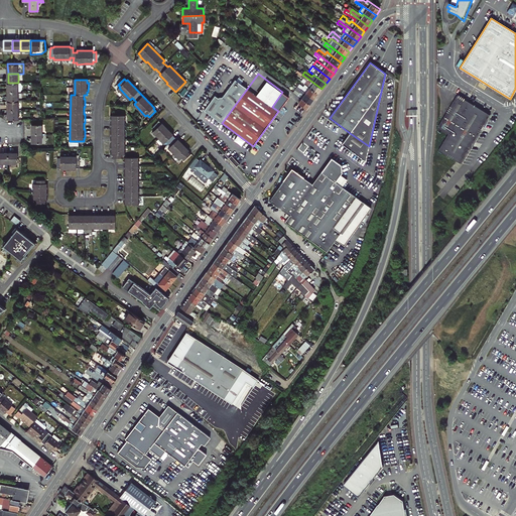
[(309,80),(305,85),(317,94),(321,89),(309,80)]
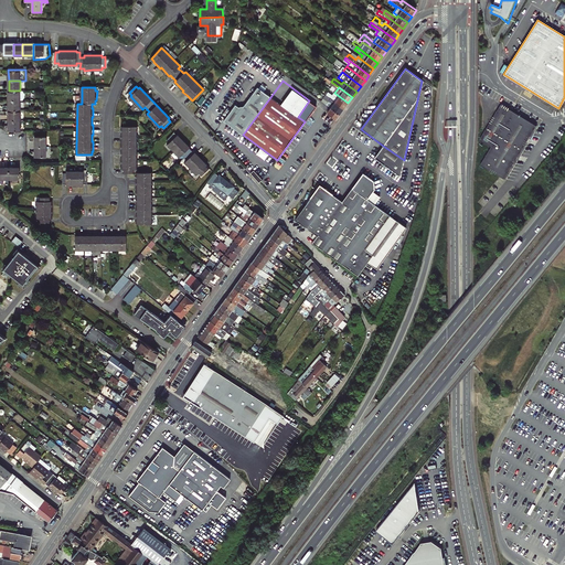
[(224,121),(243,135),(270,97),(257,88),(244,106),(238,107),(235,105),(224,121)]
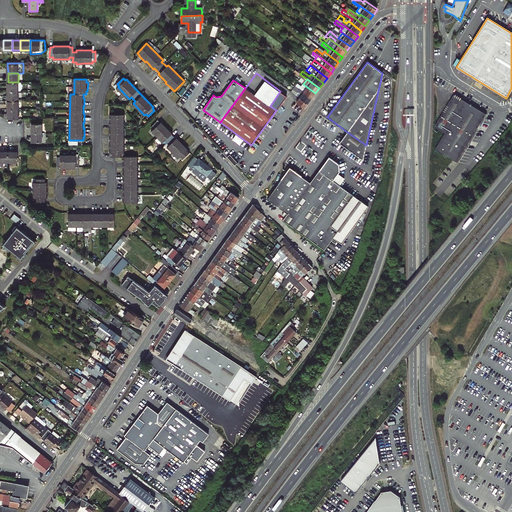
[(18,82),(8,82),(8,91),(18,91),(22,91),(22,82),(18,82)]
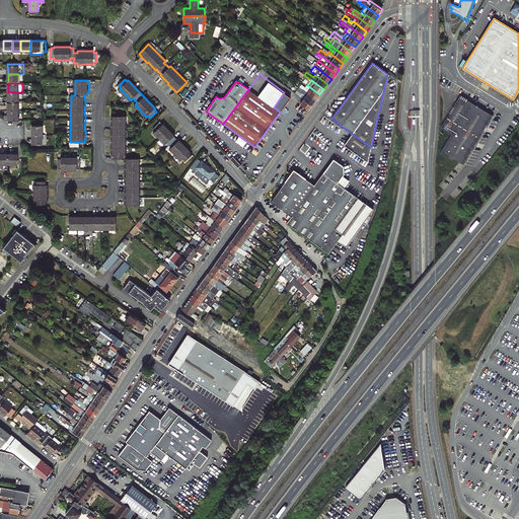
[(319,94),(307,85),(305,88),(301,85),(299,88),(316,100),(319,94)]
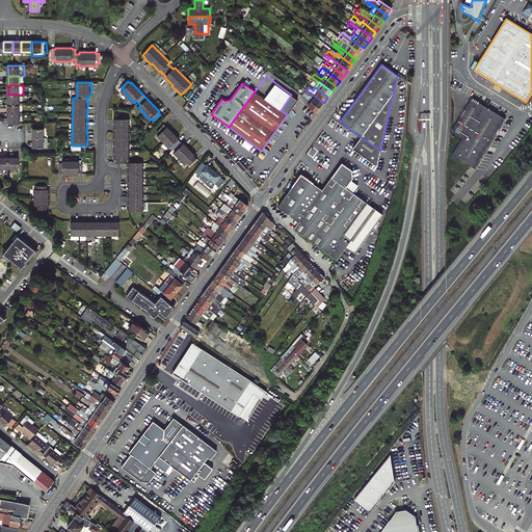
[(324,103),(307,90),(304,94),(309,97),(307,99),(311,102),(320,108),(324,103)]
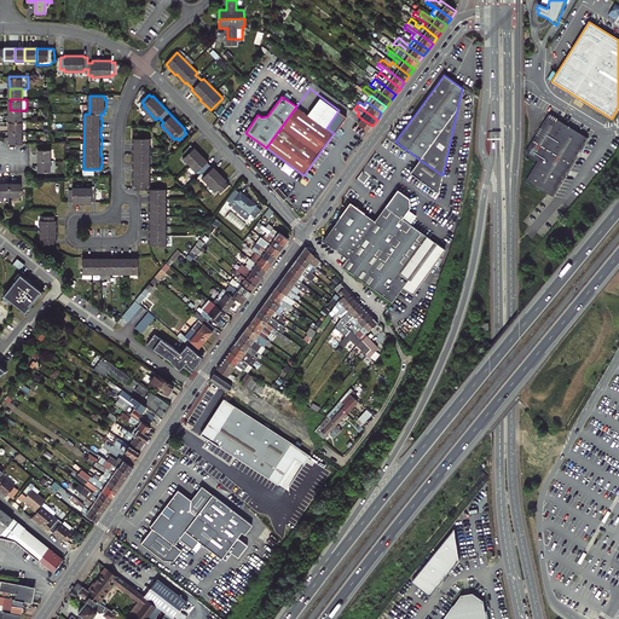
[(22,110),(10,110),(10,121),(22,121),(22,110)]
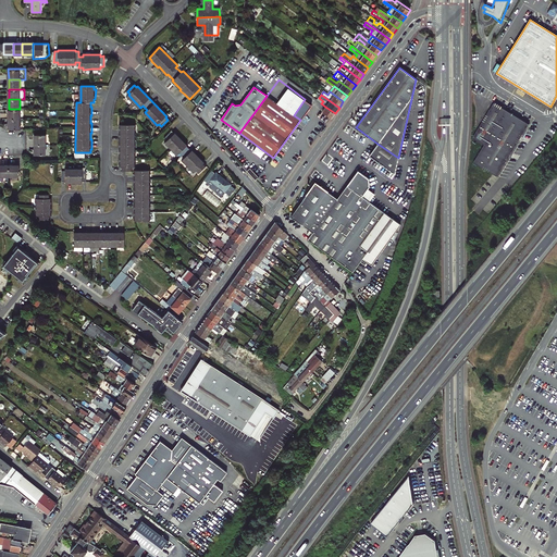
[(294,115),(300,120),(312,104),(305,99),(294,115)]
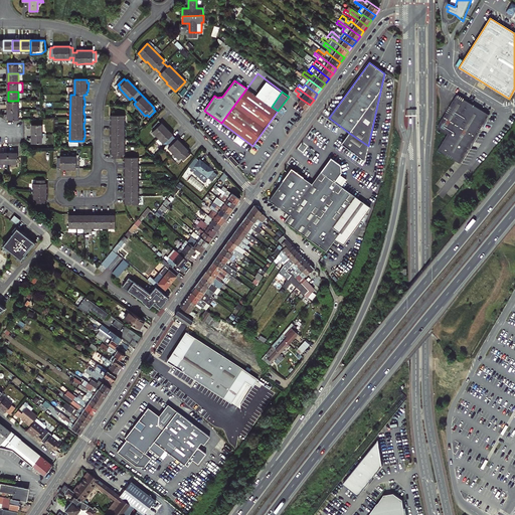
[(448,134),(439,150),(460,163),(489,115),(457,96),(438,128),(448,134)]
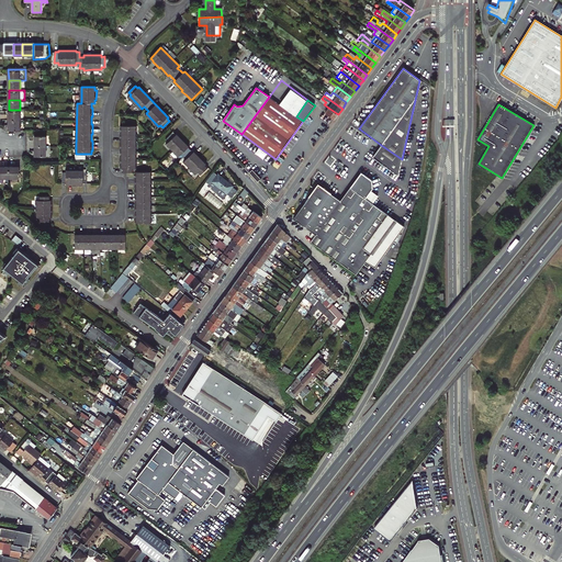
[(338,114),(328,108),(324,112),(334,120),(338,114)]
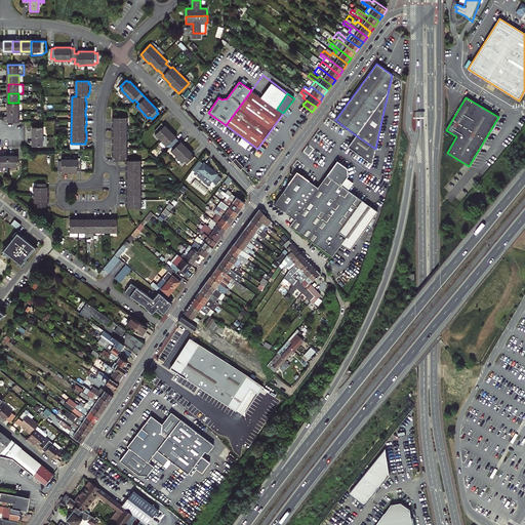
[(8,103),(8,112),(18,112),(18,103),(8,103)]
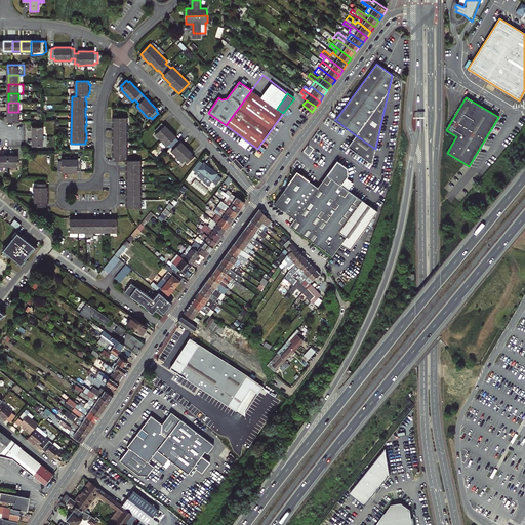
[(18,112),(8,112),(8,122),(19,122),(18,112)]
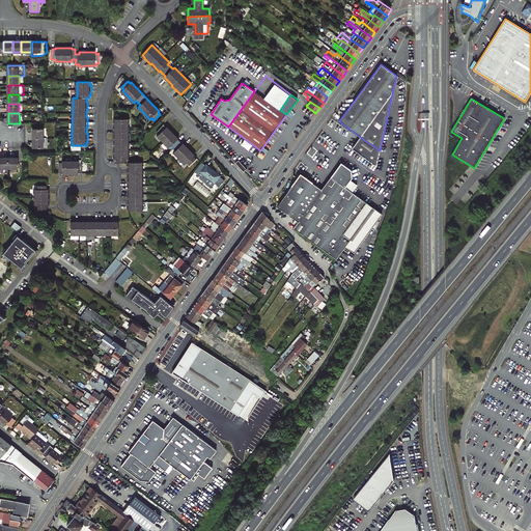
[(116,159),(116,163),(127,162),(127,159),(129,159),(129,119),(115,119),(115,122),(114,122),(114,132),(115,132),(115,139),(114,139),(114,147),(115,147),(115,159),(116,159)]
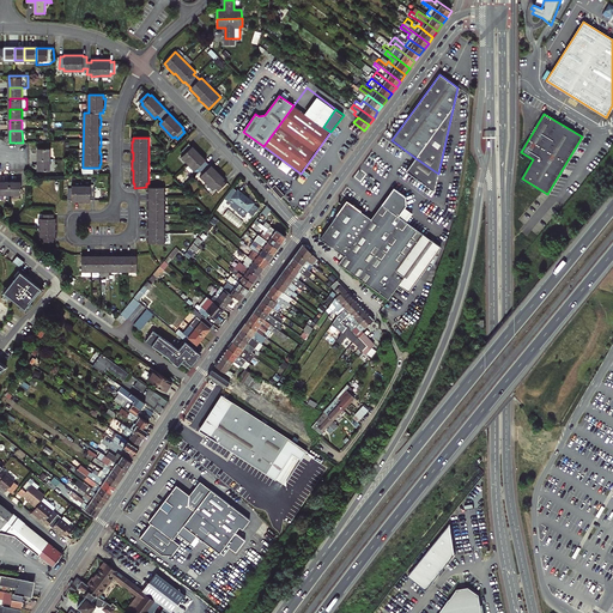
[(189,144),(181,152),(184,155),(182,156),(196,170),(198,169),(202,175),(201,176),(214,189),(216,188),(219,190),(226,183),(224,180),(225,178),(212,165),(211,167),(205,161),(206,159),(193,146),(192,147),(189,144)]
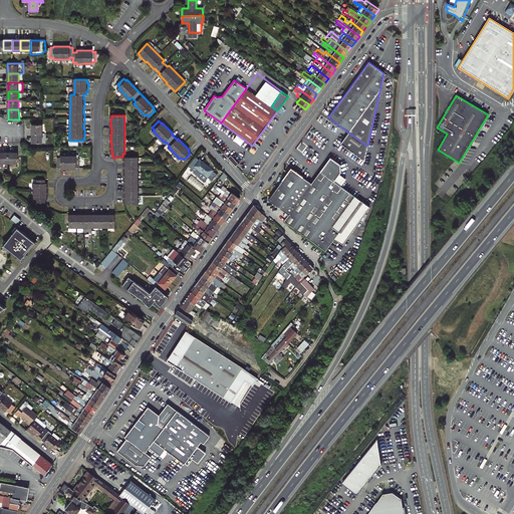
[(31,124),(31,134),(42,134),(42,124),(31,124)]
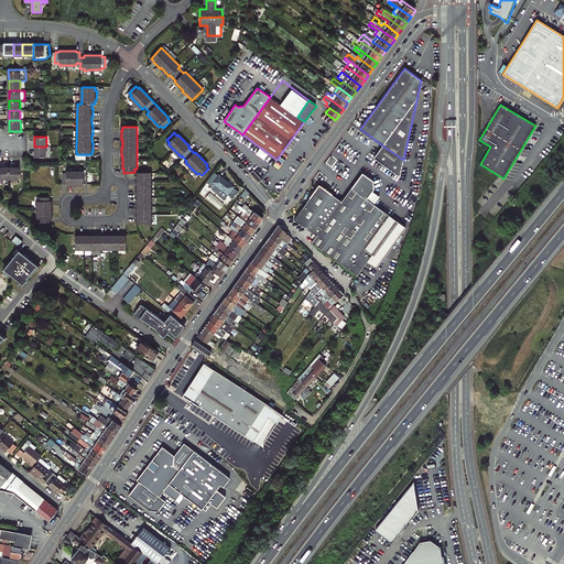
[(400,176),(403,160),(382,145),(373,158),(400,176)]
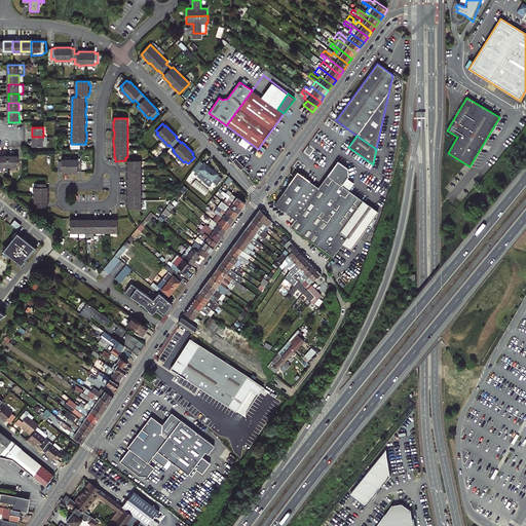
[(43,146),(43,137),(32,137),(32,146),(43,146)]
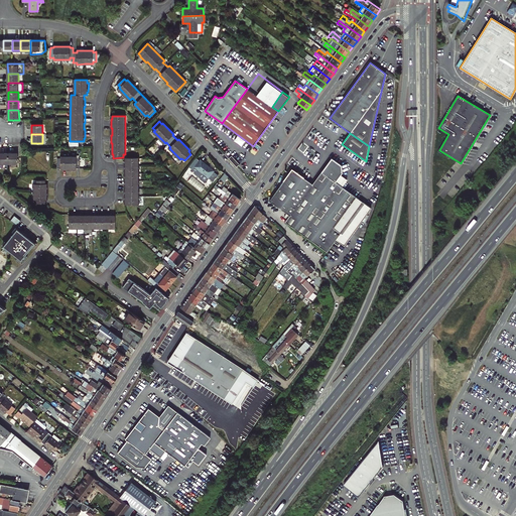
[(18,153),(8,153),(8,163),(18,163),(18,153)]
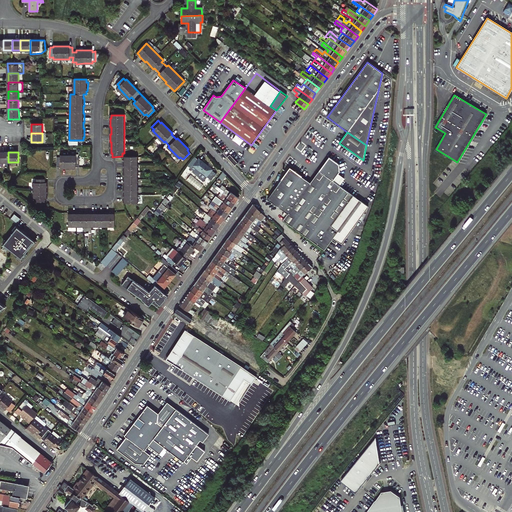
[(232,154),(228,156),(234,165),(237,163),(232,154)]
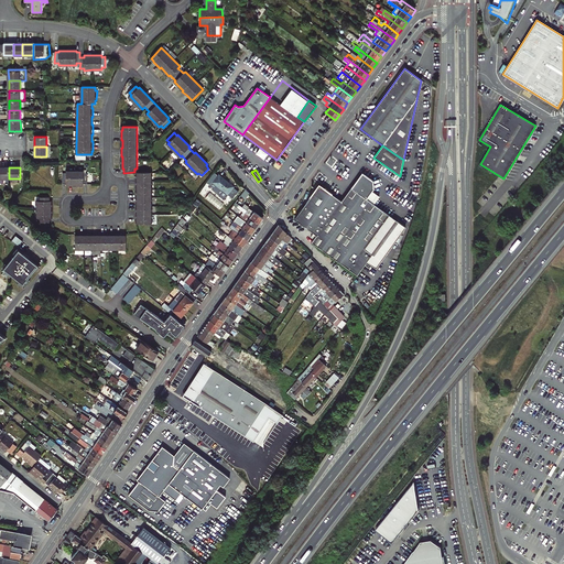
[(66,184),(75,184),(84,184),(84,183),(87,183),(87,173),(84,173),(84,172),(66,172),(66,173),(62,173),(62,183),(66,183),(66,184)]
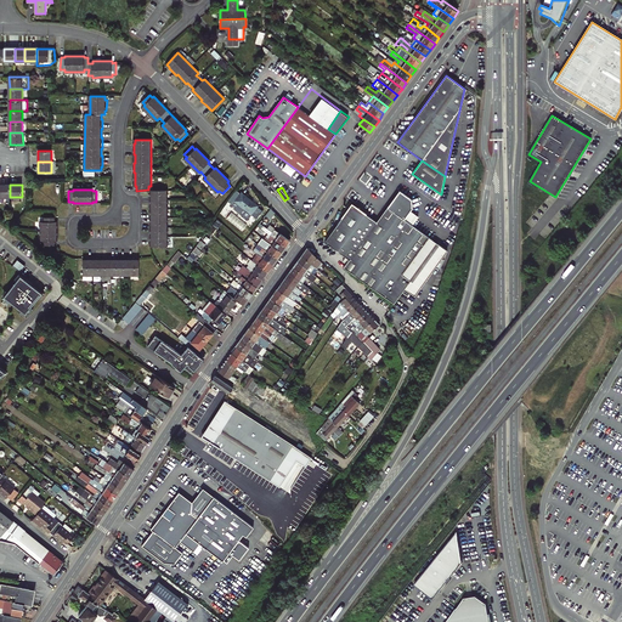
[(150,194),(150,199),(150,205),(151,205),(151,213),(150,213),(150,224),(151,224),(151,231),(150,231),(150,237),(150,242),(151,242),(151,247),(168,246),(167,190),(151,190),(151,194),(150,194)]
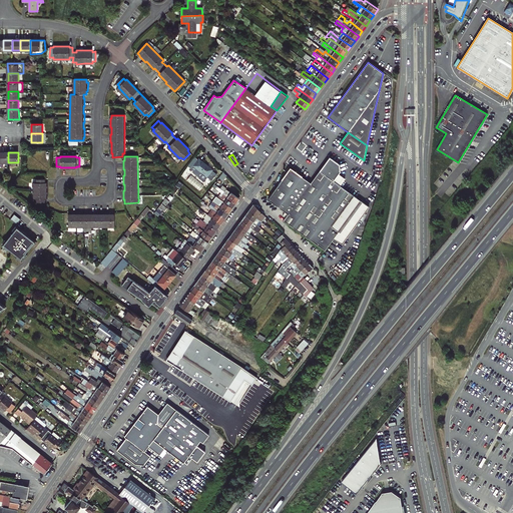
[(198,159),(194,156),(188,165),(191,168),(194,165),(212,179),(216,173),(212,170),(207,166),(207,165),(199,158),(198,159)]
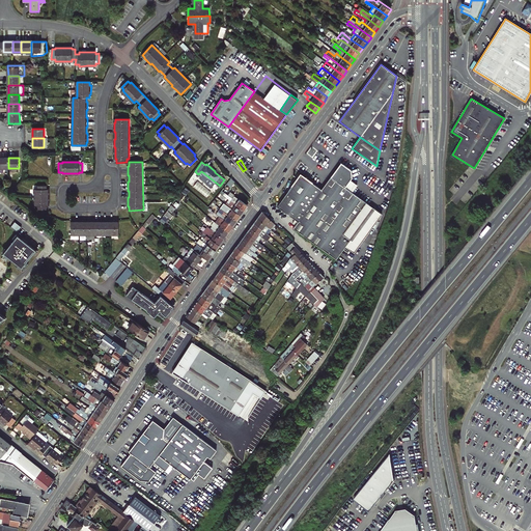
[(341,163),(331,177),(344,188),(353,177),(352,170),(341,163)]
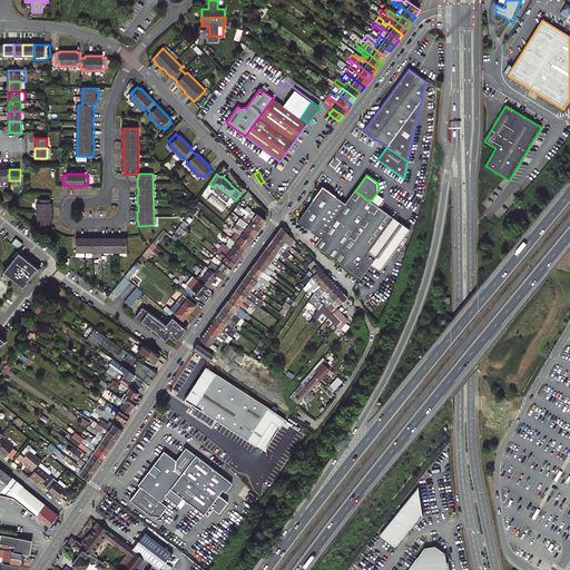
[(355,190),(345,204),(323,187),(297,222),(320,238),(315,245),(361,278),(371,265),(376,257),(369,252),(393,217),(370,202),(355,190)]
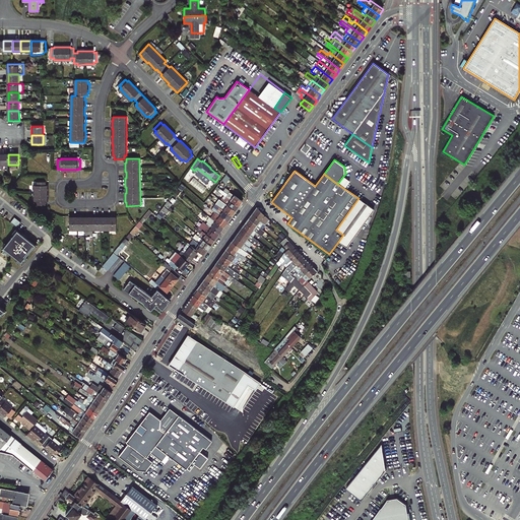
[(194,177),(190,182),(203,192),(207,187),(194,177)]
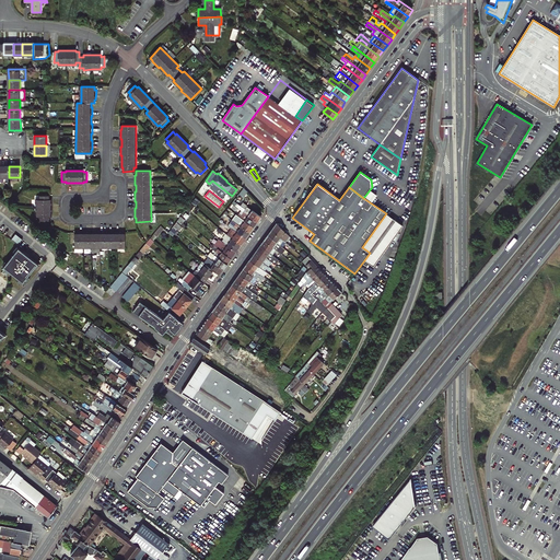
[(49,221),(49,217),(50,217),(50,199),(49,199),(49,196),(39,196),(39,199),(37,199),(37,217),(39,217),(39,221),(49,221)]
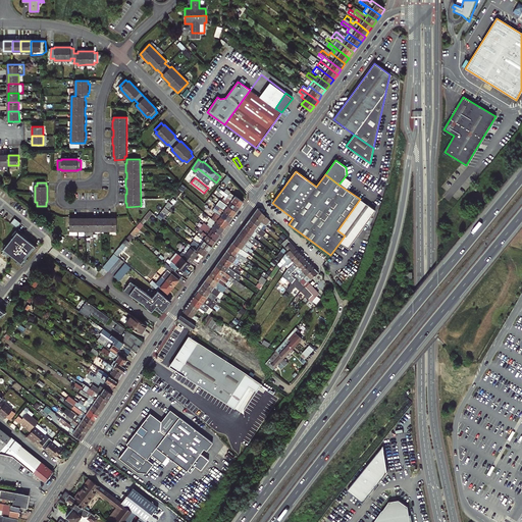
[(224,197),(240,207),(243,202),(230,193),(228,195),(221,190),(219,192),(224,197)]
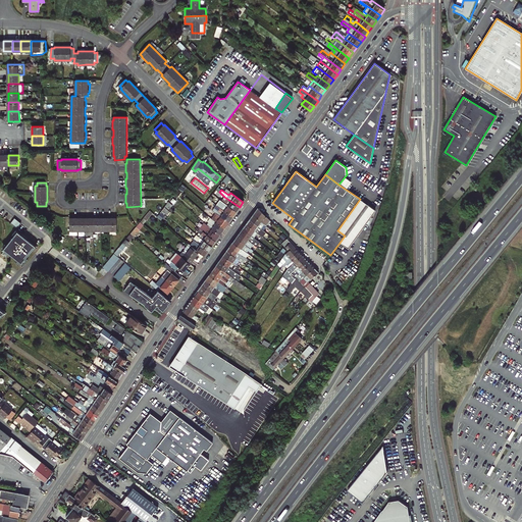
[(223,202),(237,211),(239,209),(240,207),(226,198),(225,201),(223,199),(221,201),(223,202)]
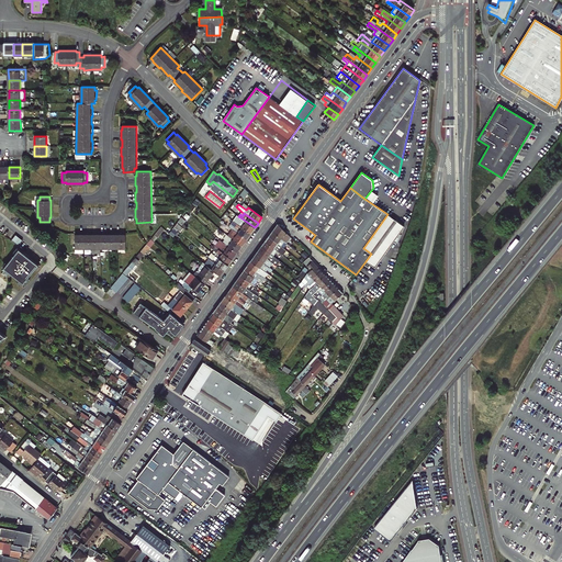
[(250,233),(255,227),(240,217),(238,216),(237,214),(235,218),(229,214),(227,216),(233,221),(250,233)]
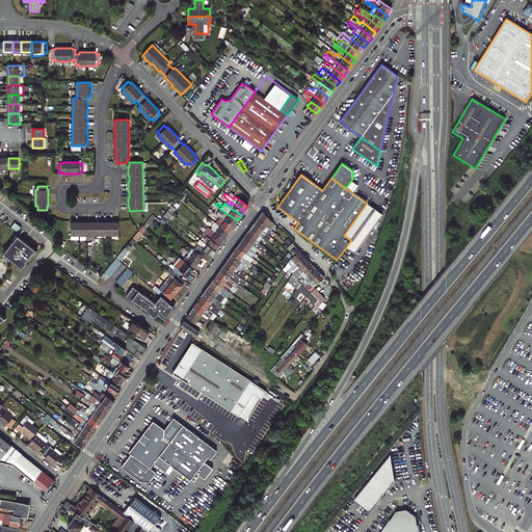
[(351,240),(346,247),(354,253),(382,214),(367,203),(344,235),(351,240)]
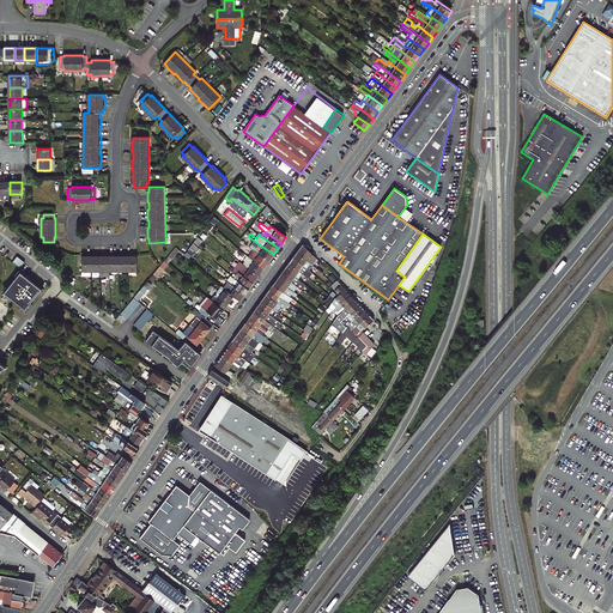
[(269,261),(273,254),(254,241),(249,247),(269,261)]
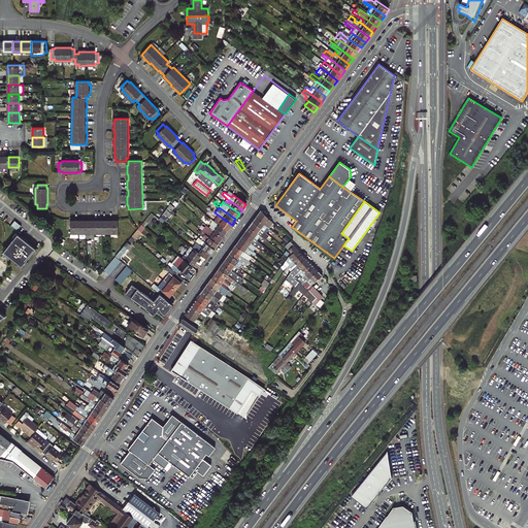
[(163,215),(166,217),(167,216),(170,219),(173,215),(169,211),(166,209),(163,215)]
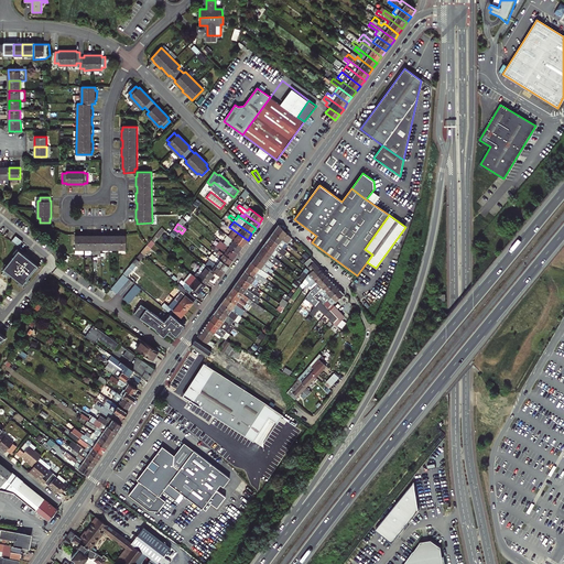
[(274,231),(288,243),(292,238),(279,225),(274,231)]
